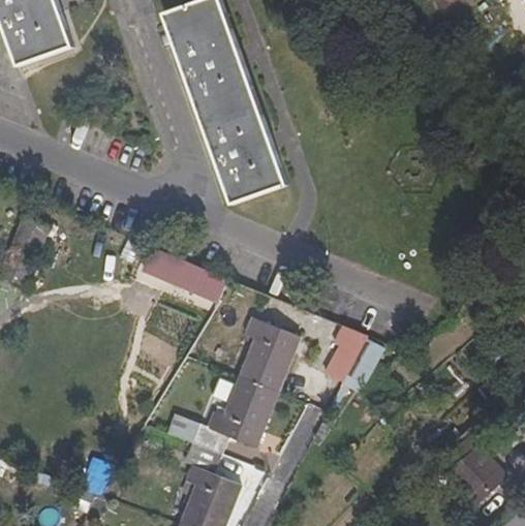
[(0,0),(0,23),(14,64),(70,44),(54,0),(0,0)]
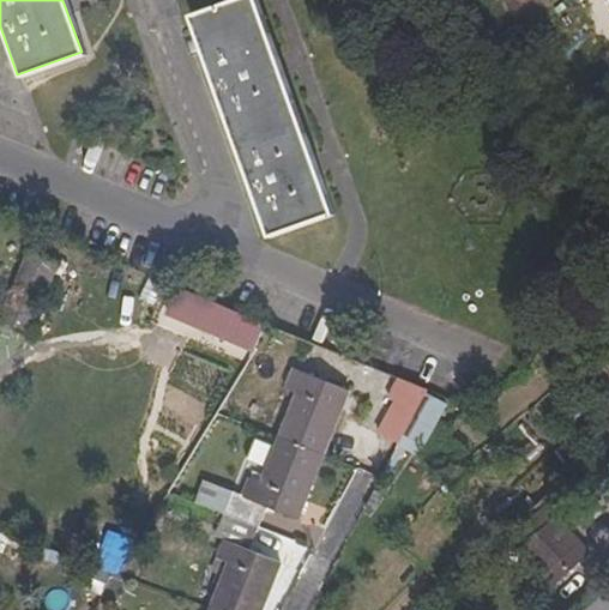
[(223,0),(186,13),(266,234),(330,210),(253,0),(223,0)]
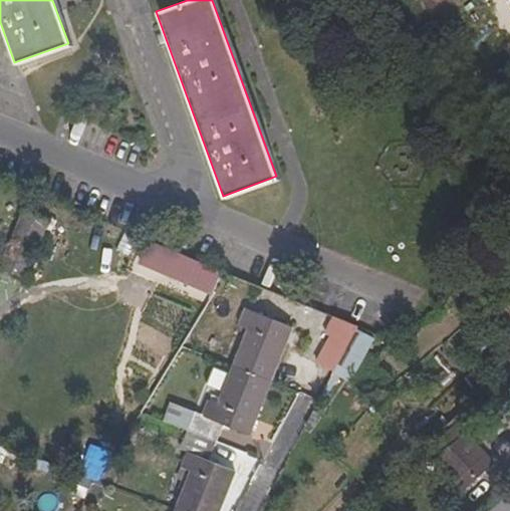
[(45,218),(20,207),(0,254),(0,265),(21,274),(45,218)]
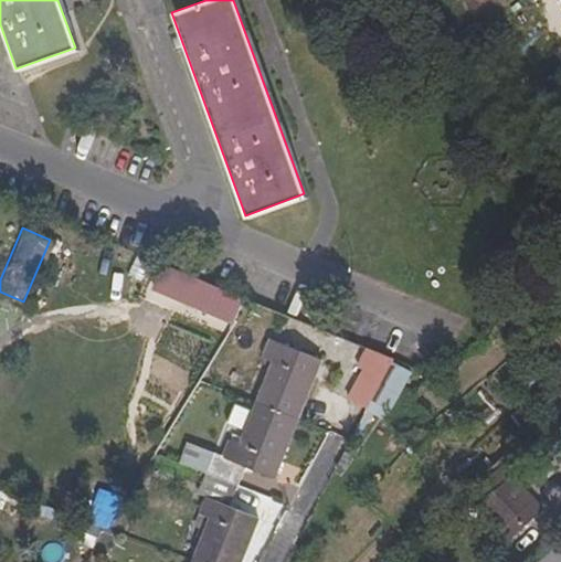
[(233,321),(244,296),(190,274),(179,297),(233,321)]
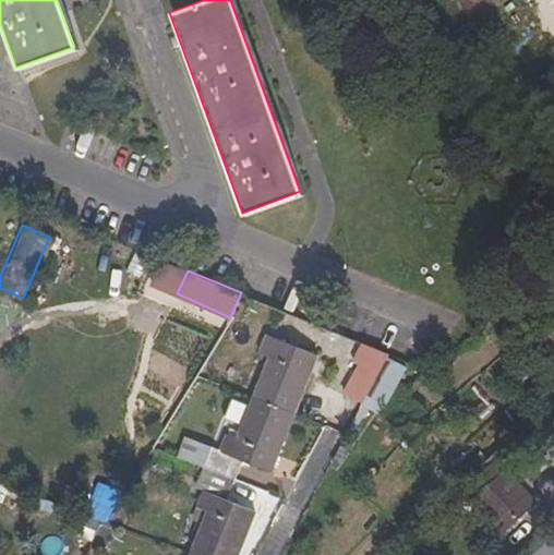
[(250,395),(289,411),(312,356),(261,334),(253,352),(266,357),(250,395)]
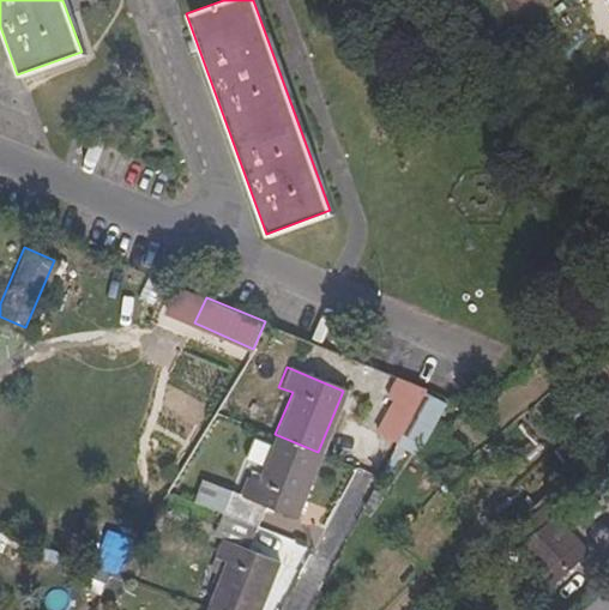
[(403,434),(420,442),(444,400),(426,391),(403,434)]
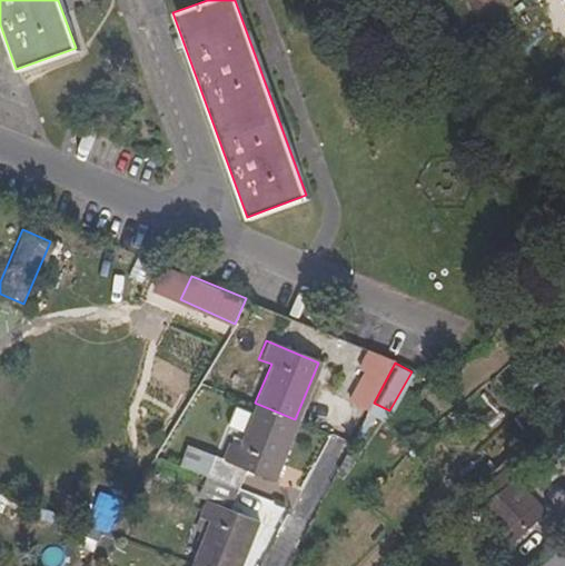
[(352,400),(366,409),(383,379),(366,371),(352,400)]
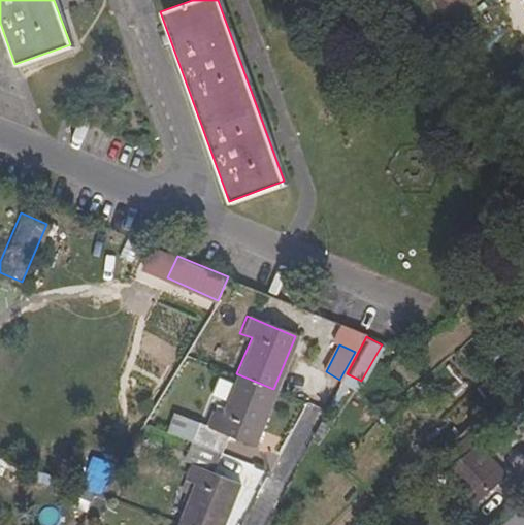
[(251,444),(273,389),(236,373),(222,414),(209,408),(204,425),(225,433),(251,444)]
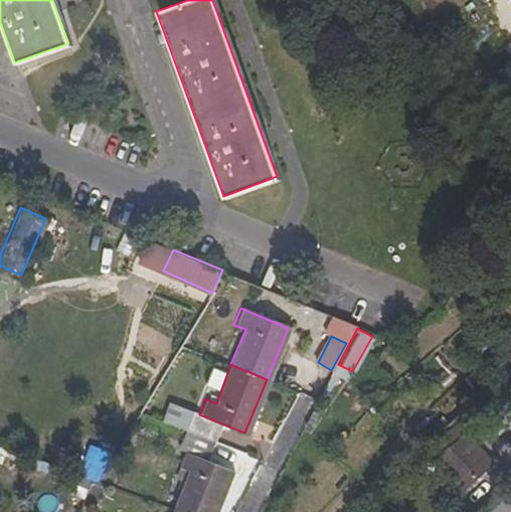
[(510,368),(501,377),(510,388),(510,368)]
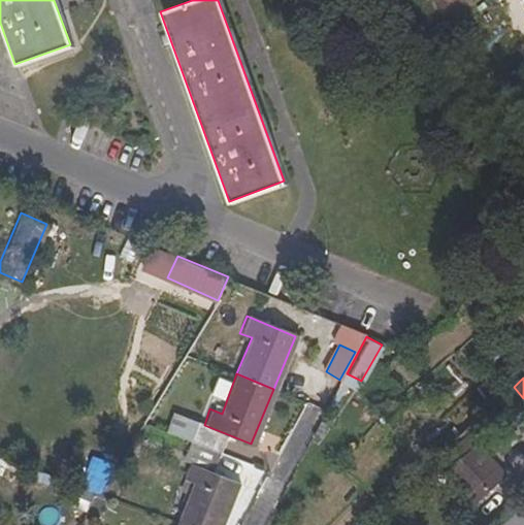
[(189,438),(218,451),(225,433),(204,425),(195,421),(189,438)]
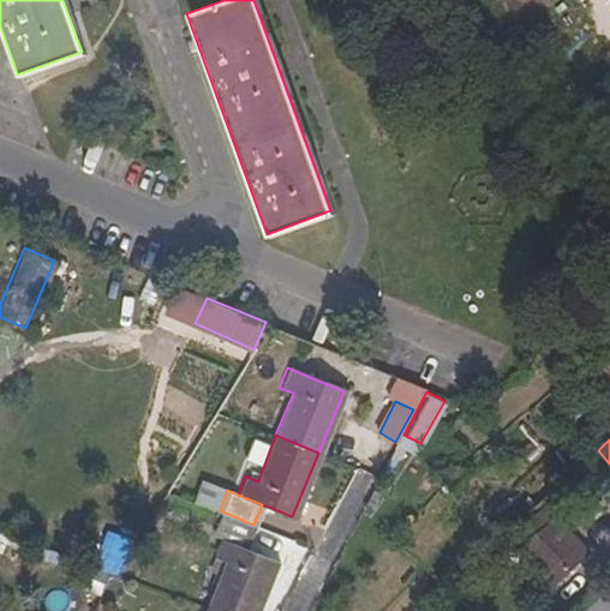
[(567,526),(544,501),(509,531),(533,556),(567,526)]
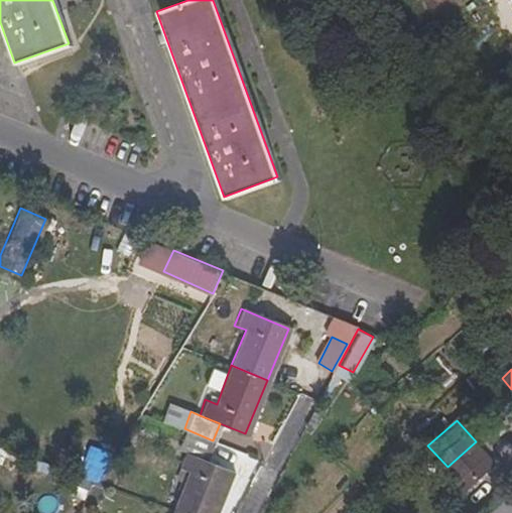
[(205,460),(213,440),(184,428),(176,450),(185,453),(205,460)]
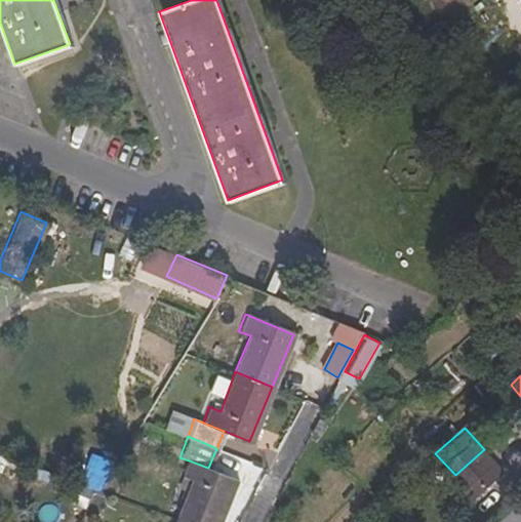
[(505,472),(484,449),(455,475),(476,498),(505,472)]
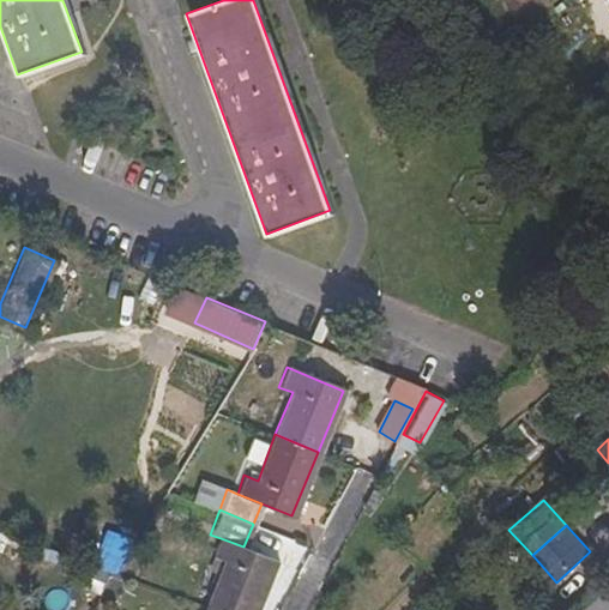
[(131,542),(114,536),(103,563),(119,571),(131,542)]
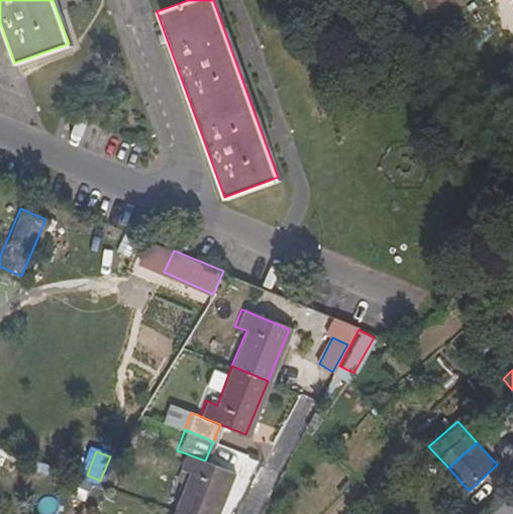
[(178,510),(186,513),(215,513),(232,471),(205,460),(186,453),(180,471),(191,474),(178,510)]
